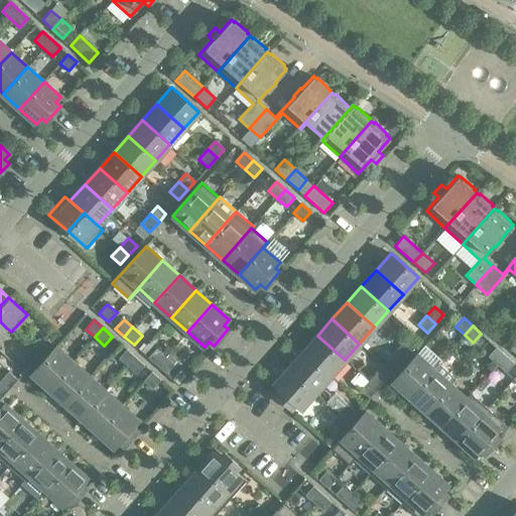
[(345,360),(317,336),(302,352),(330,376),(345,360)]
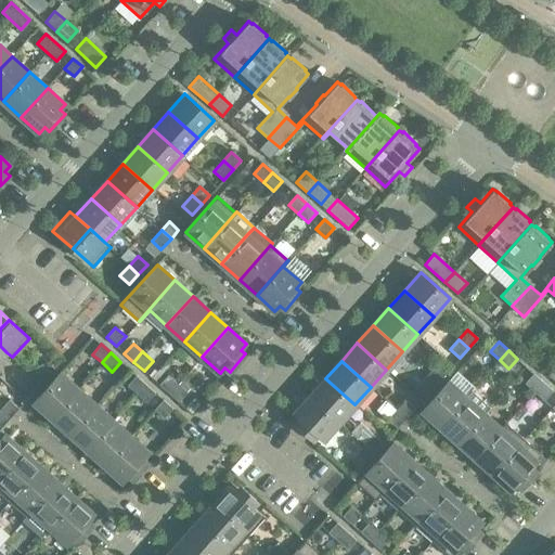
[(41,363),(31,374),(41,383),(51,372),(41,363)]
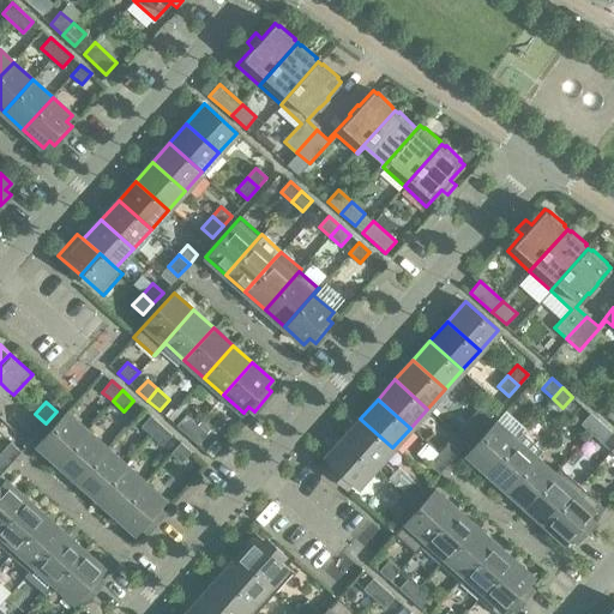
[(483,423),(493,413),(482,403),(473,414),(483,423)]
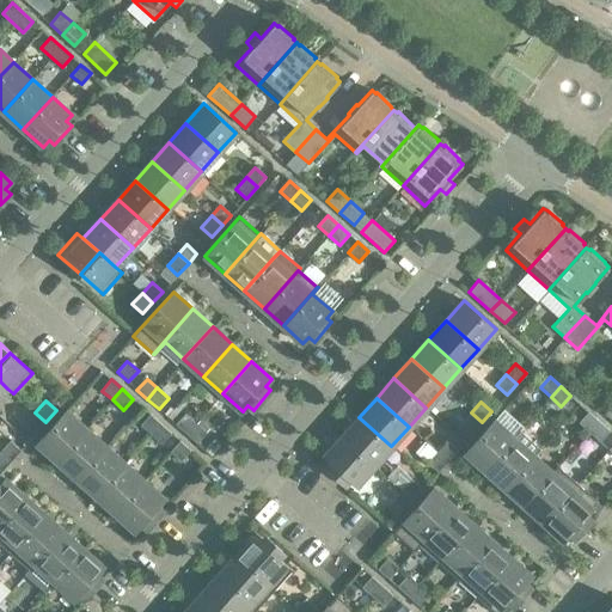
[(57,460),(86,429),(66,411),(37,442),(57,460)]
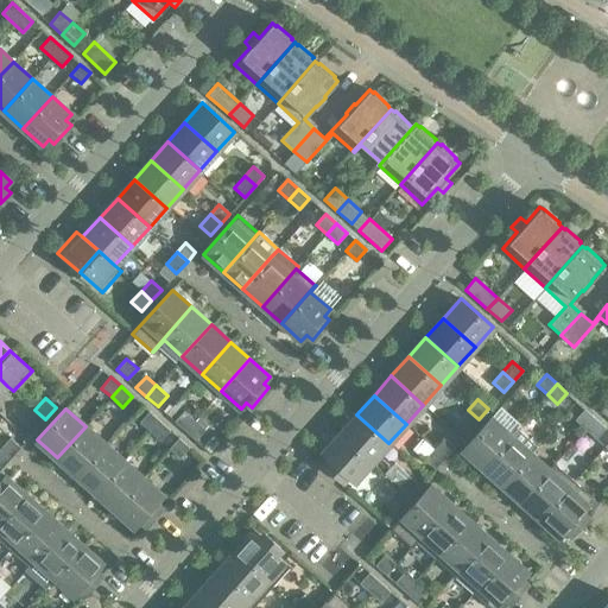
[(586,429),(595,418),(584,409),(575,419),(586,429)]
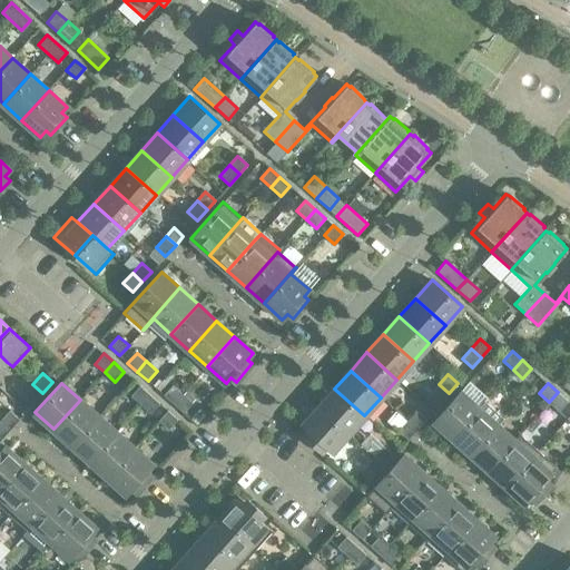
[(33,404),(42,393),(32,384),(23,394),(33,404)]
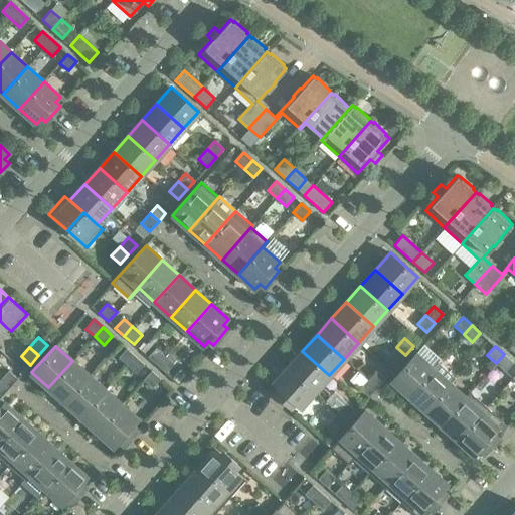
[(157,365),(165,356),(156,347),(148,357),(157,365)]
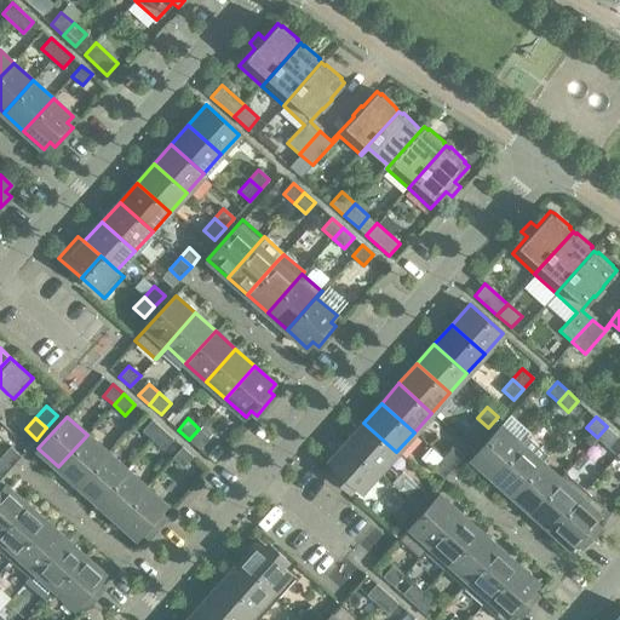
[(478,438),(488,428),(477,418),(468,429),(478,438)]
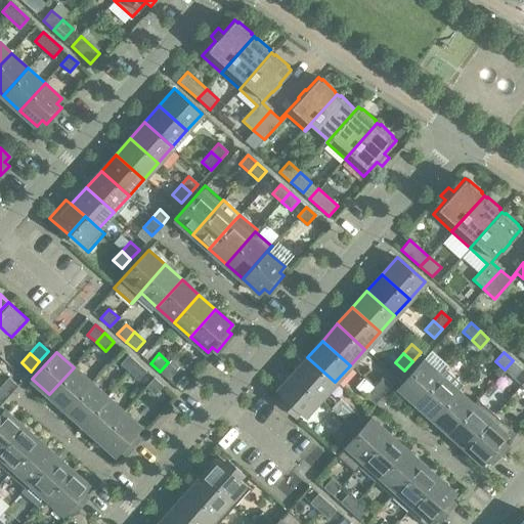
[(137,362),(128,354),(120,363),(129,373),(137,362)]
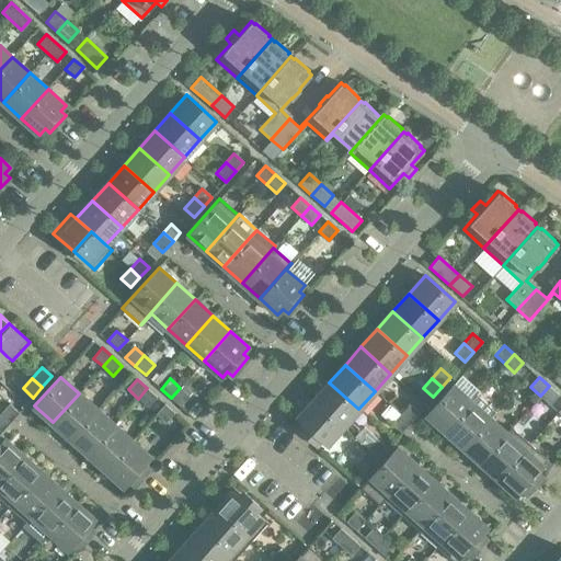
[(358,409),(329,382),(313,400),(343,426),(358,409)]
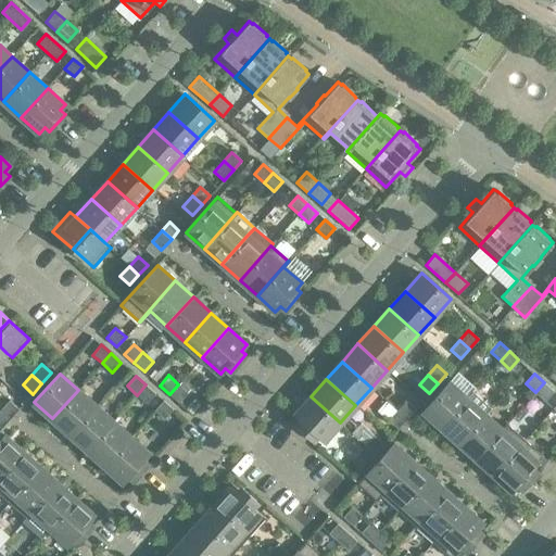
[(440,427),(467,397),(449,381),(422,411),(440,427)]
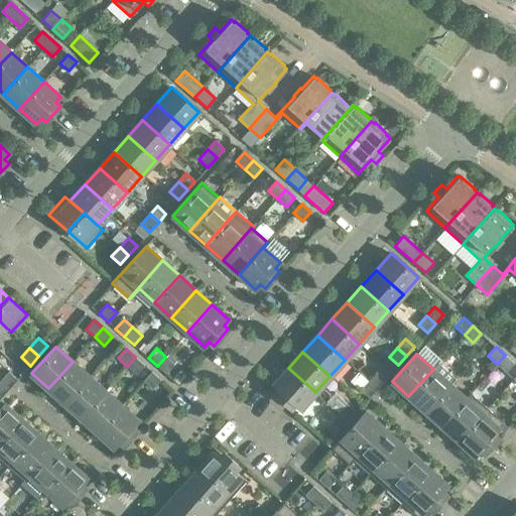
[(506,372),(514,363),(505,355),(497,364),(506,372)]
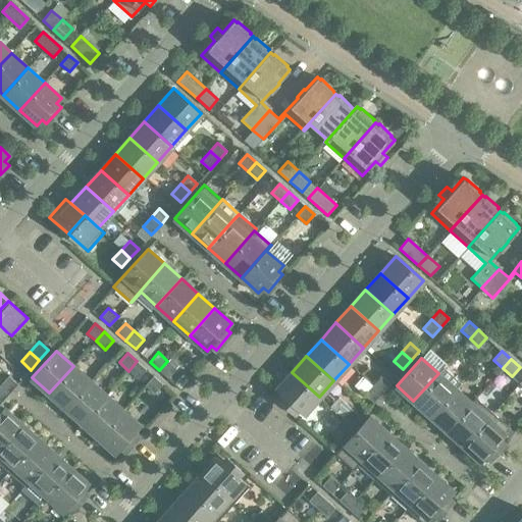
[(146,369),(137,361),(128,371),(138,379),(146,369)]
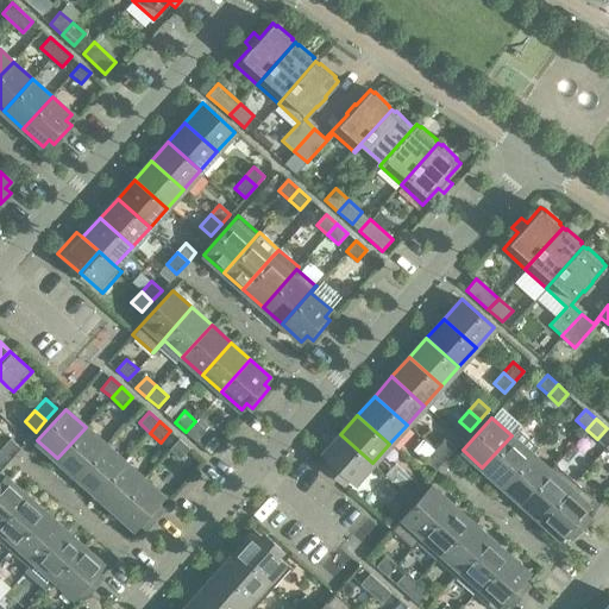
[(206,431),(195,421),(186,432),(196,441),(206,431)]
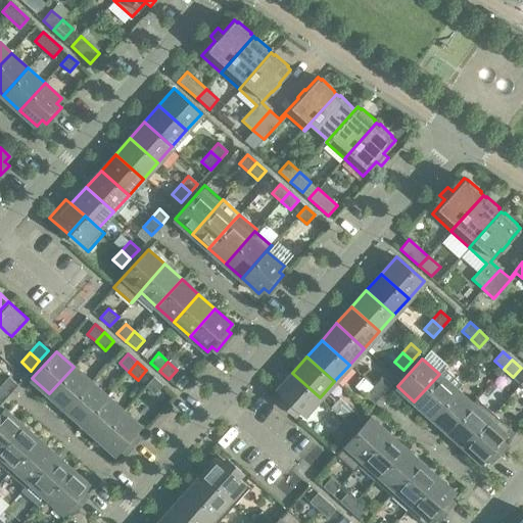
[(65,409),(90,381),(74,367),(49,393),(65,409)]
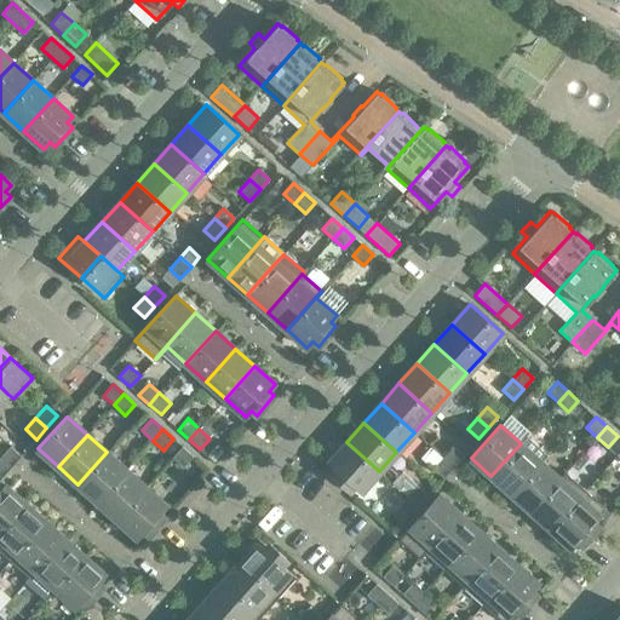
[(379,471),(346,442),(328,461),(334,468),(329,474),(350,491),(355,486),(361,492),(379,471)]
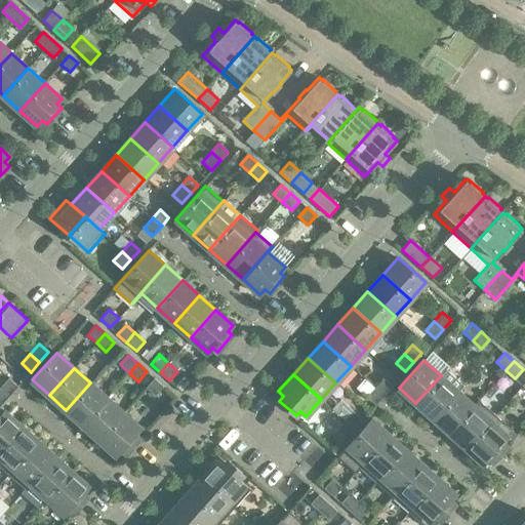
[(433,418),(457,391),(441,375),(415,403),(433,418)]
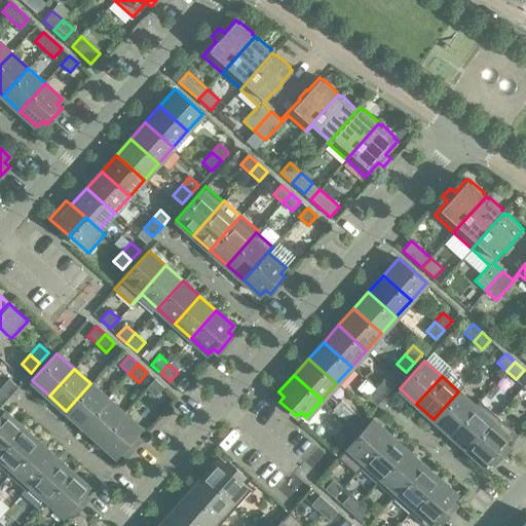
[(0,388),(9,397),(19,387),(8,378),(0,387),(0,388)]
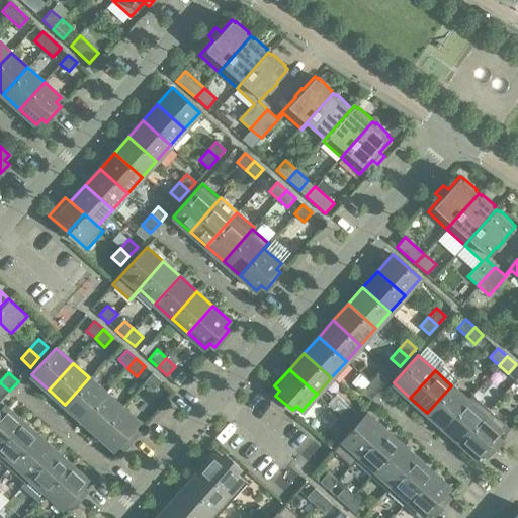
[(153,391),(162,381),(152,372),(144,382),(153,391)]
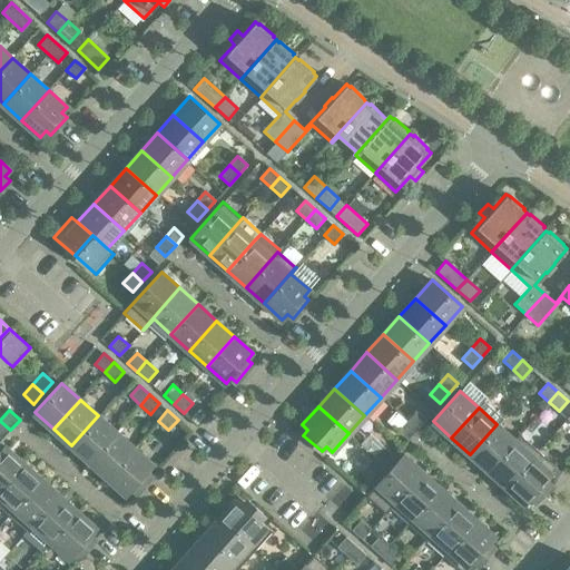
[(416,430),(425,420),(415,411),(406,421),(416,430)]
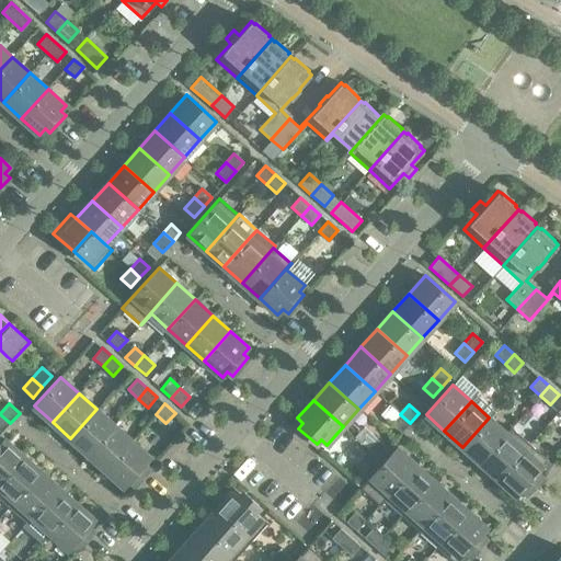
[(88,454),(114,425),(96,409),(70,438),(88,454)]
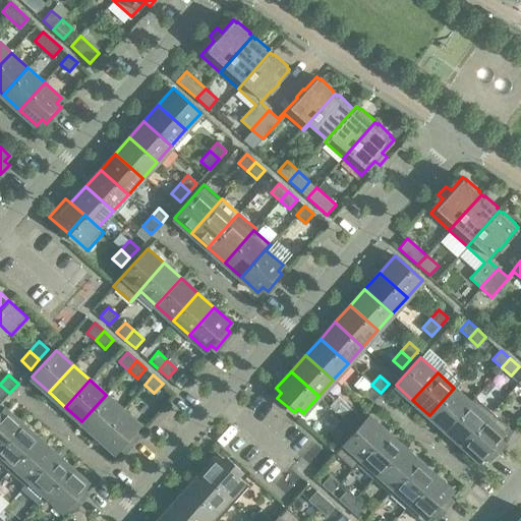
[(0,403),(9,393),(0,385),(0,403)]
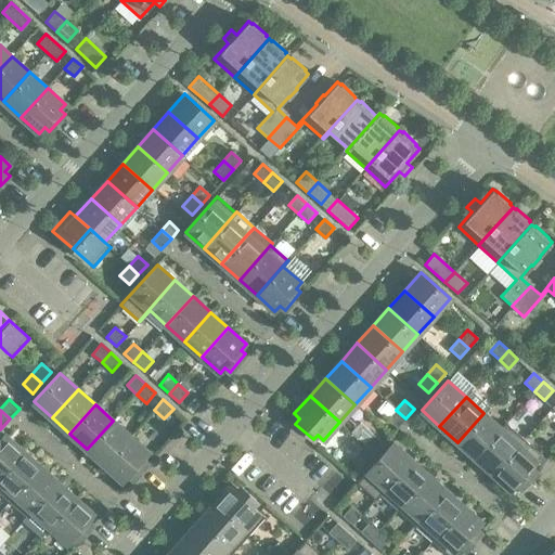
[(397,427),(405,418),(396,410),(387,418),(397,427)]
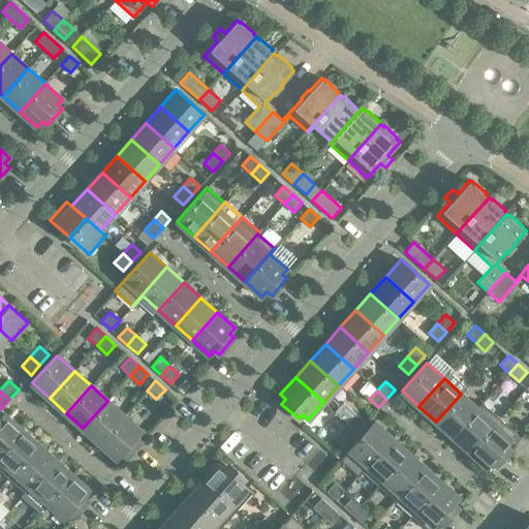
[(453,436),(483,403),(481,403),(477,408),(461,394),(436,422),(453,436)]
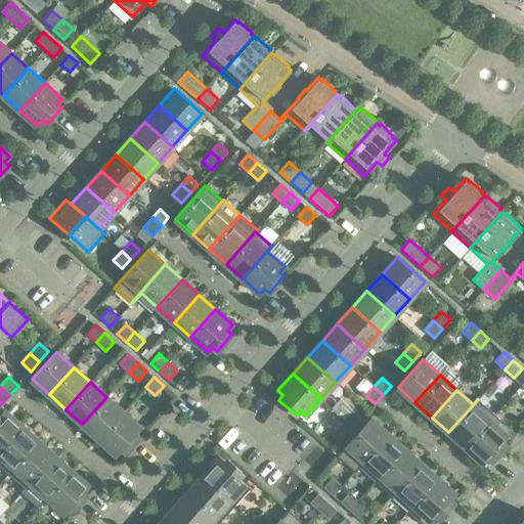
[(99,439),(124,411),(106,397),(82,424),(99,439)]
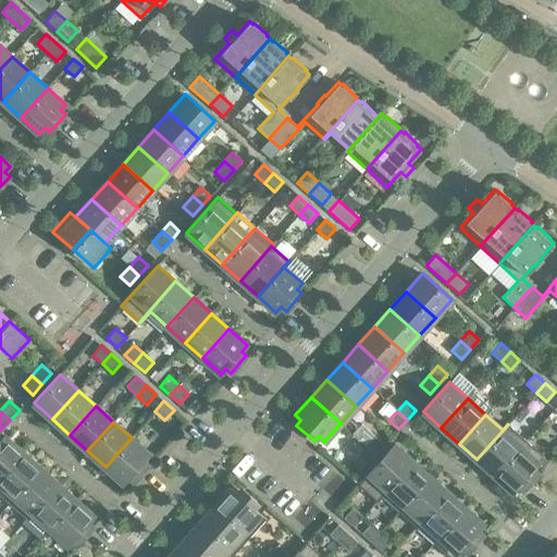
[(494,475),(525,440),(508,424),(477,459),(494,475)]
